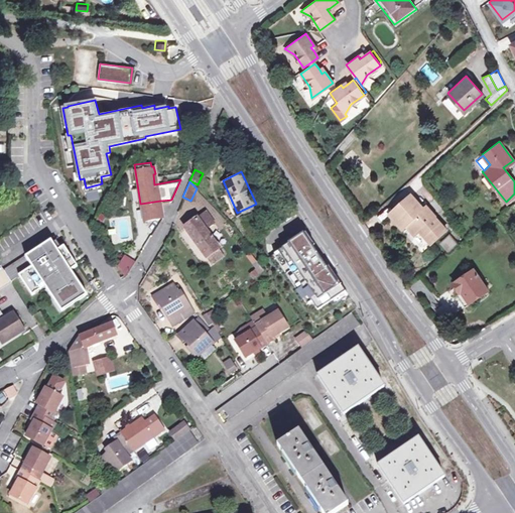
[(102,183),(87,187),(88,193),(103,189),(102,183)]
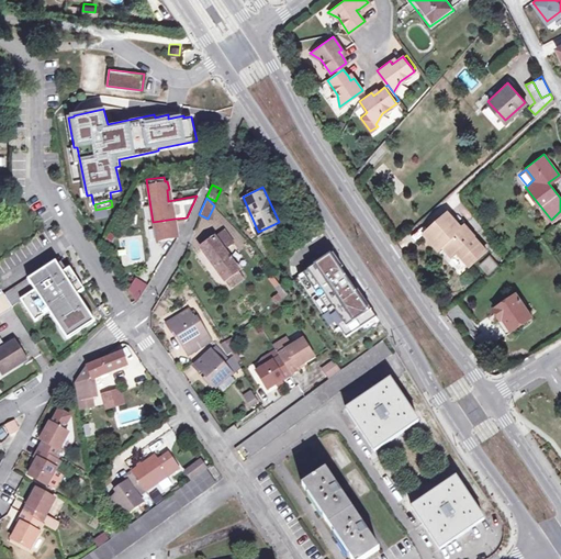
[(448,211),(426,230),(440,245),(441,244),(451,254),(456,249),(469,264),(485,248),(472,233),(468,237),(459,228),(462,226),(448,211)]
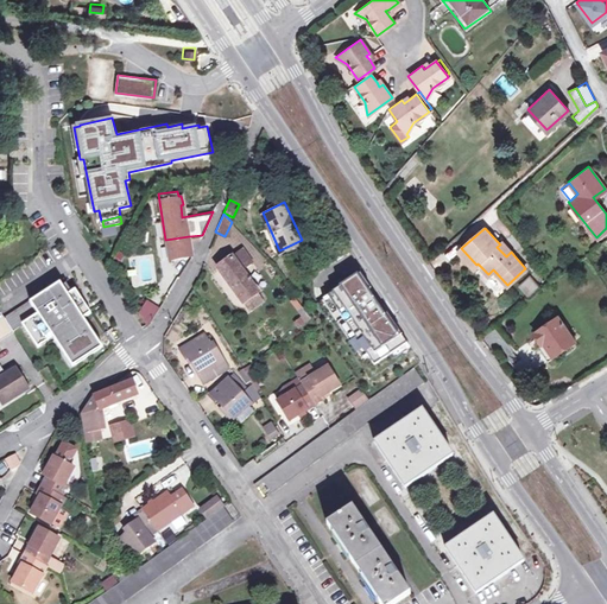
[(189,236),(165,240),(169,258),(191,254),(193,253),(189,236)]
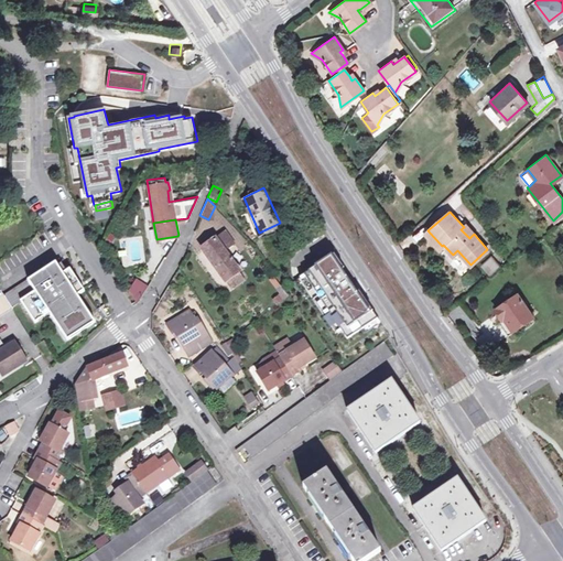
[(469,238),(474,234),(466,225),(464,227),(461,229),(469,238)]
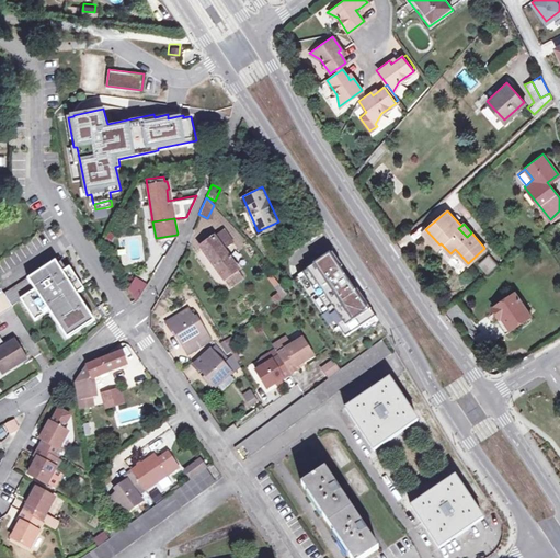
[(440,245),(425,229),(422,231),(437,247),(440,245)]
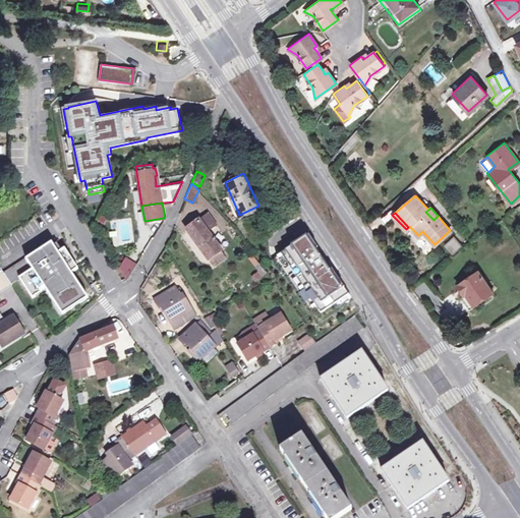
[(185,226),(208,257),(221,248),(198,217),(185,226)]
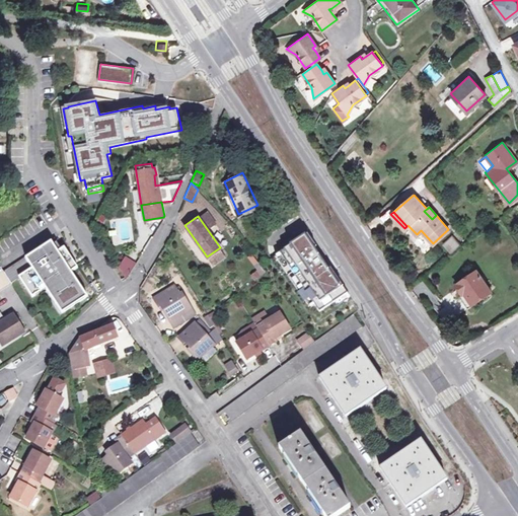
[(307,231),(280,249),(296,273),(292,276),(311,304),(314,302),(319,309),(335,299),(338,304),(351,295),(330,265),(327,267),(323,260),(326,259),(307,231)]
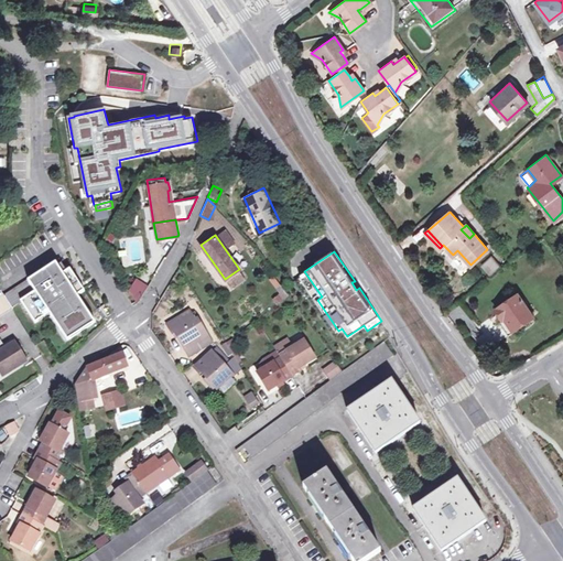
[(479,262),(489,273),(500,262),(490,252),(479,262)]
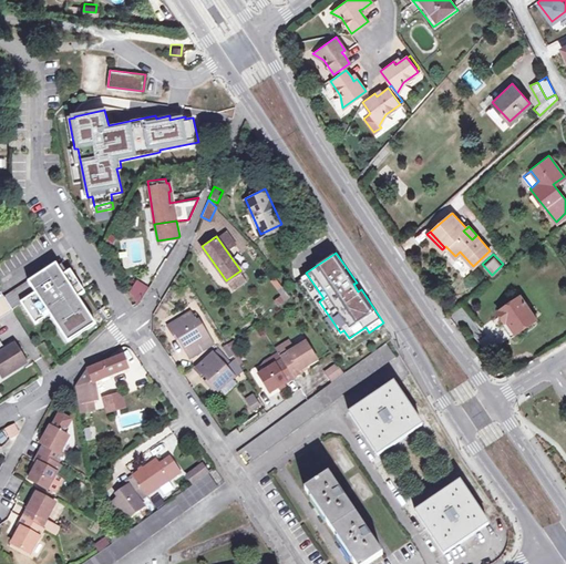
[(60,257),(55,259),(62,269),(67,267),(60,257)]
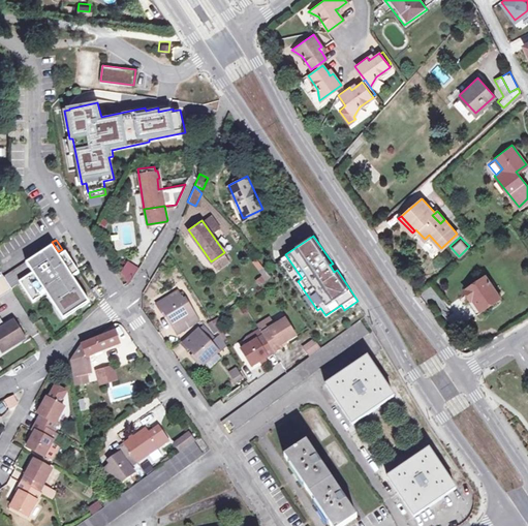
[(58,251),(52,242),(26,258),(32,269),(19,278),(32,299),(45,289),(63,315),(89,298),(72,272),(79,268),(76,265),(73,267),(64,252),(67,250),(65,247),(62,249),(58,251)]
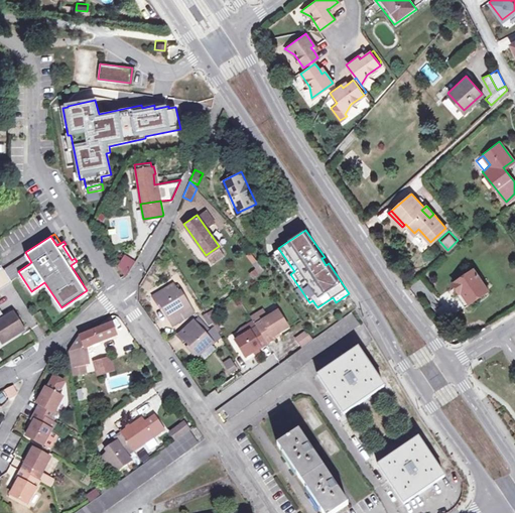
[(75,258),(66,244),(62,246),(72,260),(75,258)]
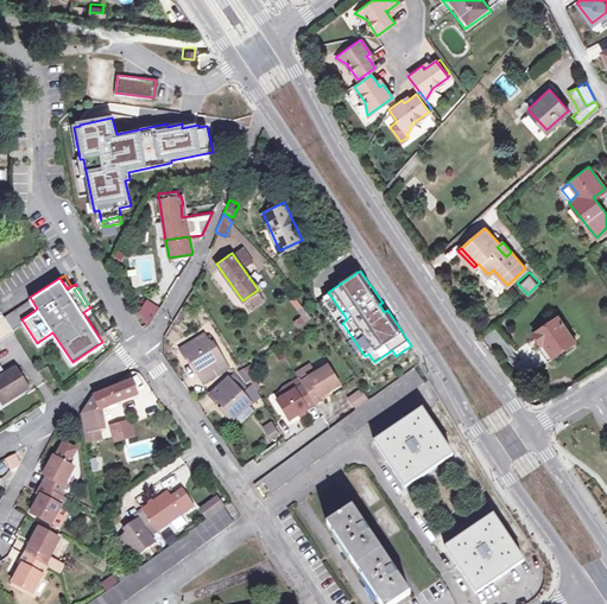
[(258,290),(242,300),(248,309),(264,298),(258,290)]
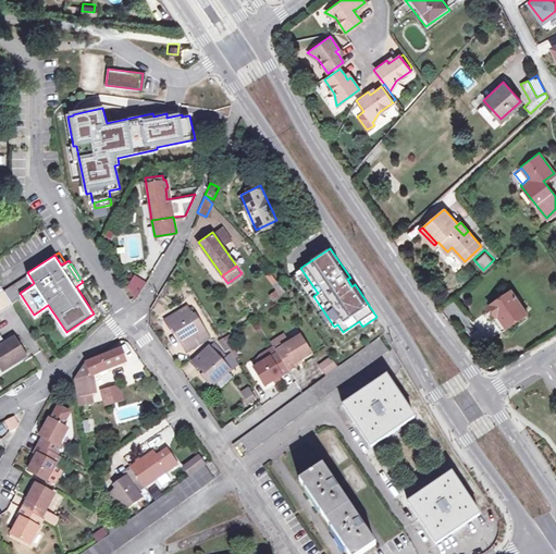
[(268,273),(276,286),(270,292),(273,297),(284,288),(271,270),(268,273)]
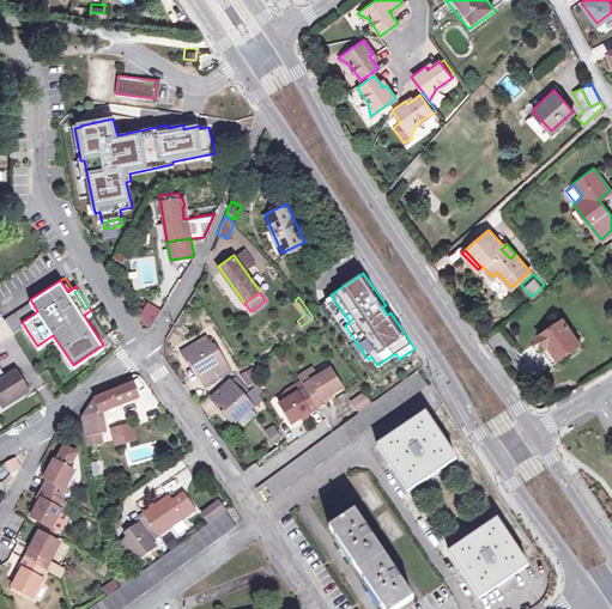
[(37,311),(30,299),(4,317),(10,328),(37,311)]
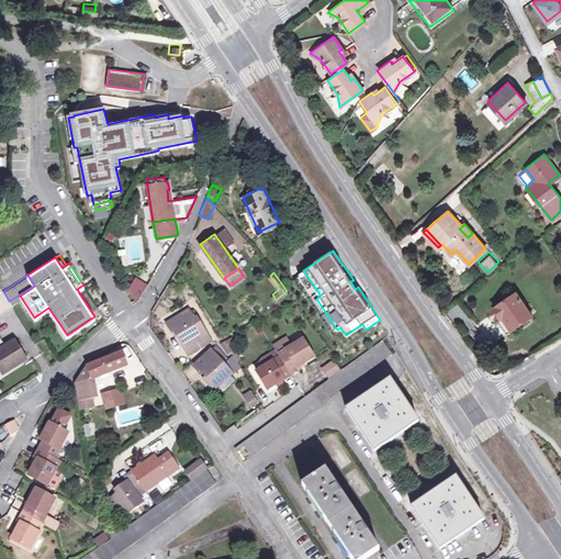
[(125,290),(138,297),(146,280),(133,275),(125,290)]
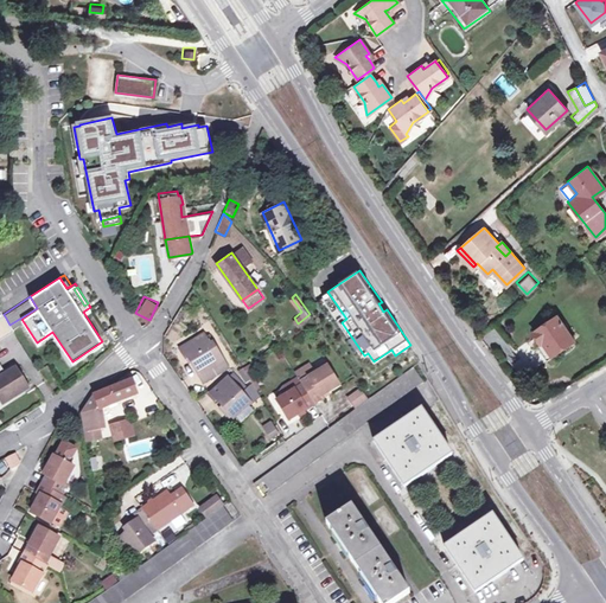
[(10,325),(0,310),(0,333),(11,327),(10,325)]
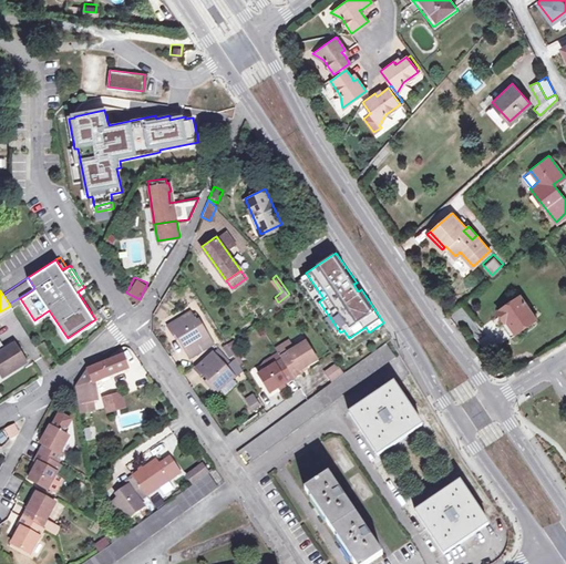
[(510,330),(512,334),(535,318),(520,294),(496,309),(503,320),(506,318),(508,321),(503,325),(507,332),(510,330)]
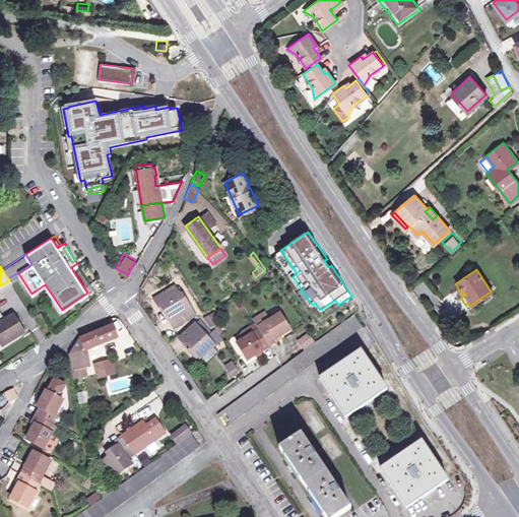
[(158,305),(160,304),(175,325),(185,318),(183,314),(193,308),(181,289),(179,291),(174,282),(153,296),(158,305)]
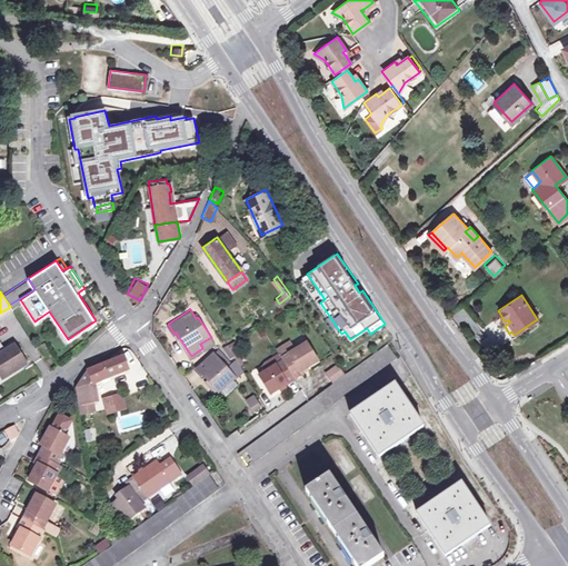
[(11,338),(3,345),(6,347),(15,343),(11,338)]
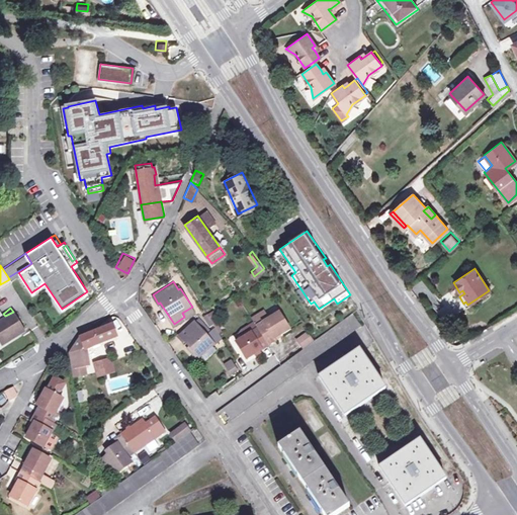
[(278,308),(269,314),(269,315),(258,323),(257,323),(258,326),(247,333),(236,339),(246,355),(275,338),(274,335),(289,326),(278,308)]
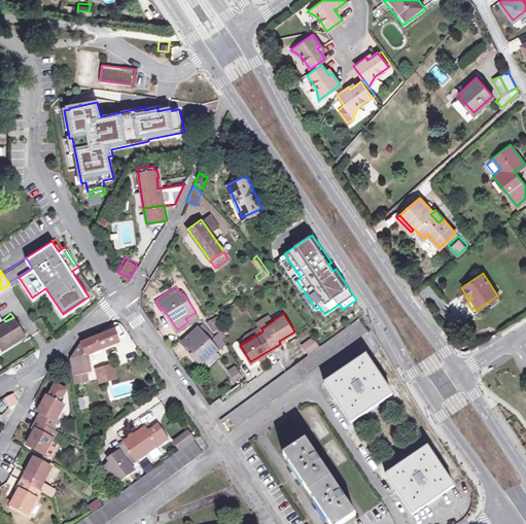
[(274,320),(274,319),(270,313),(258,320),(263,328),(274,320)]
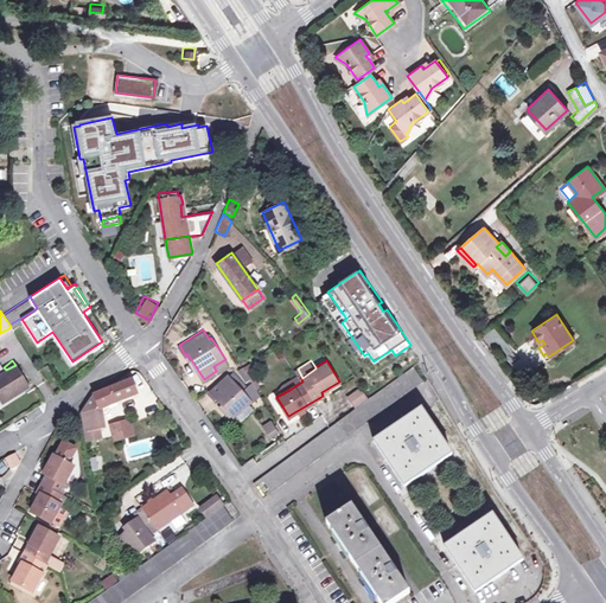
[(0,389),(1,387),(7,397),(27,384),(16,365),(6,370),(4,367),(0,361),(0,389)]
